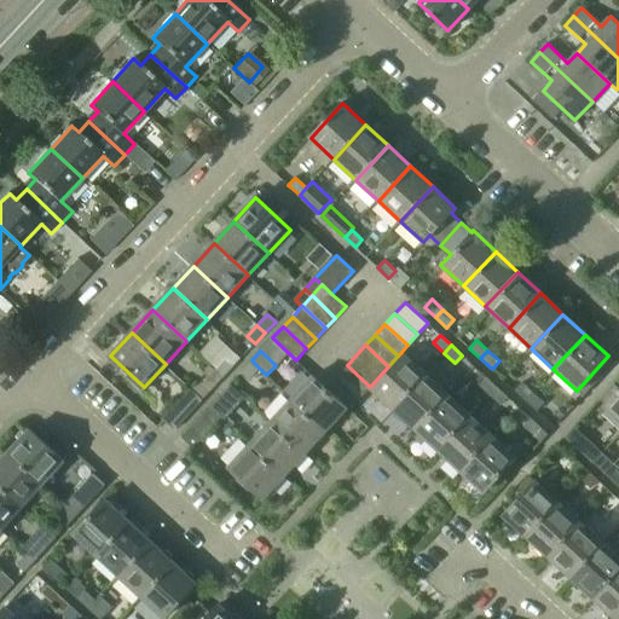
[(369,387),(393,409),(426,374),(401,352),(398,356),(388,366),(370,387),(369,387)]
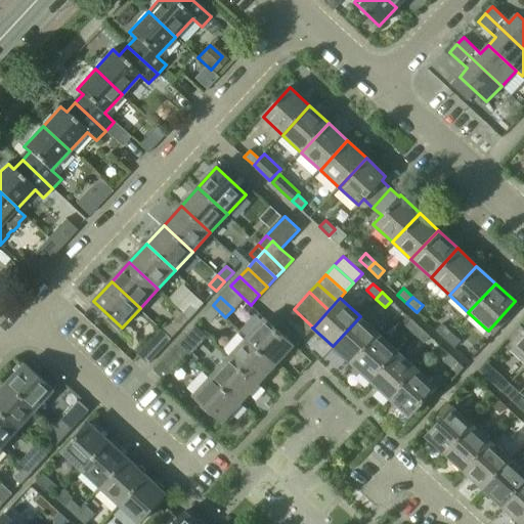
[(183,312),(190,318),(199,310),(191,304),(183,312)]
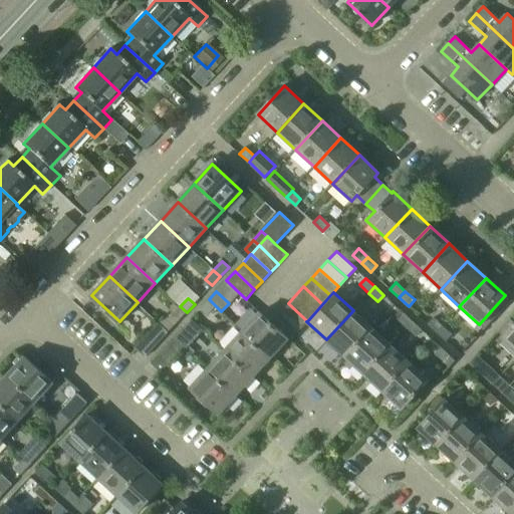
[(215,306),(209,300),(200,309),(207,315),(215,306)]
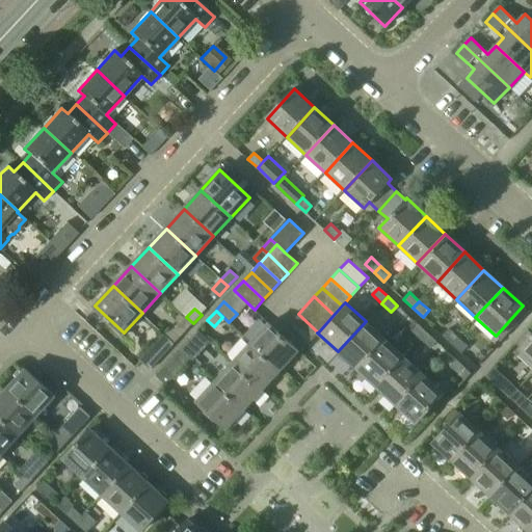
[(193,323),(186,317),(177,327),(184,334),(193,323)]
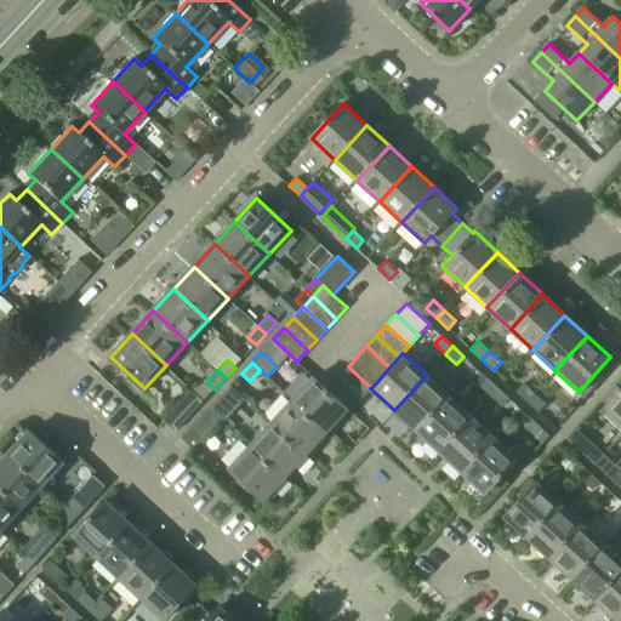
[(394,410),(416,431),(449,396),(427,375),(394,410)]
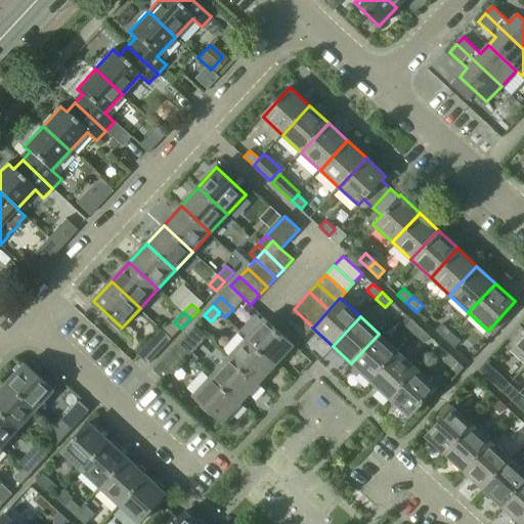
[(247,338),(275,364),(294,345),(264,318),(247,338)]
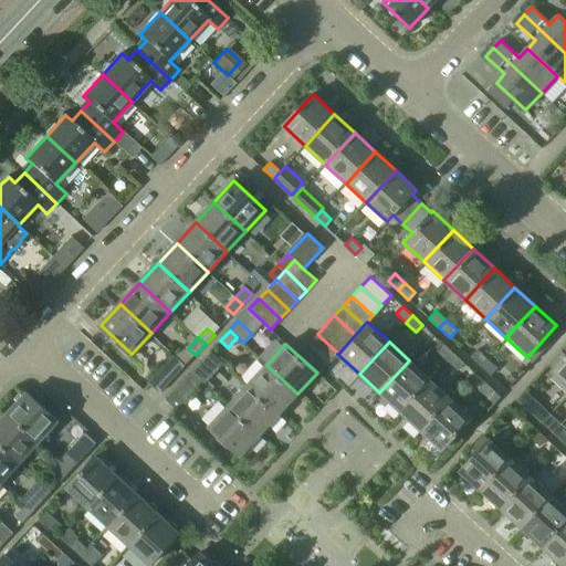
[(447,360),(453,353),(443,344),(437,350),(447,360)]
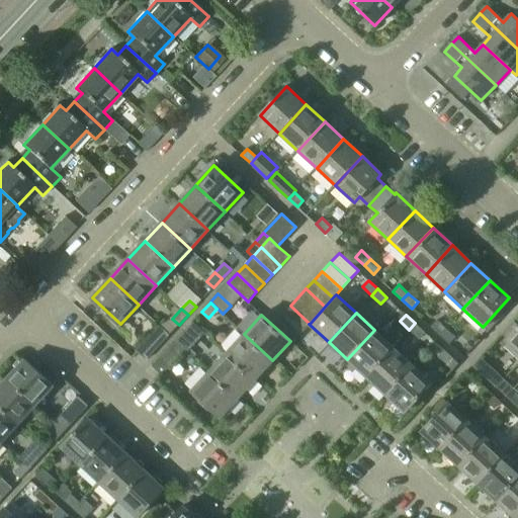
[(440,335),(446,329),(437,320),(431,326),(440,335)]
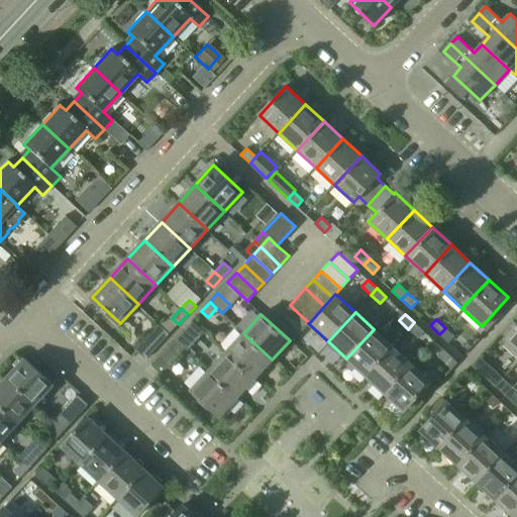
[(516,323),(513,321),(501,334),(505,338),(516,324),(516,323)]
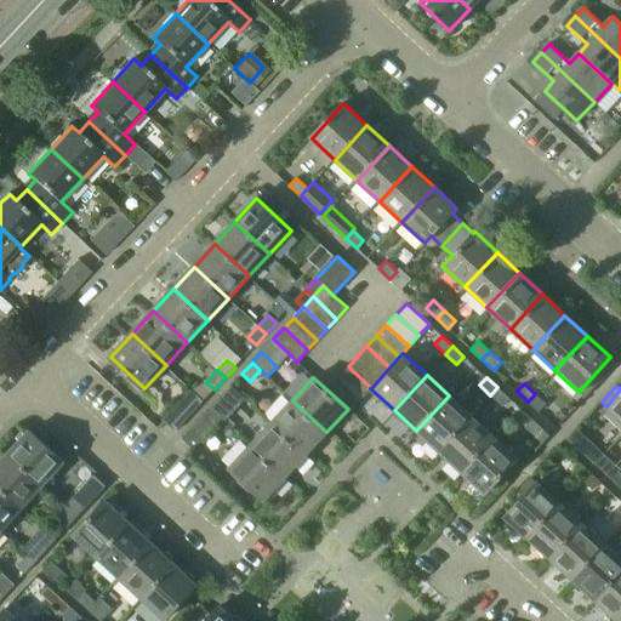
[(497,387),(490,396),(502,405),(508,398),(497,387)]
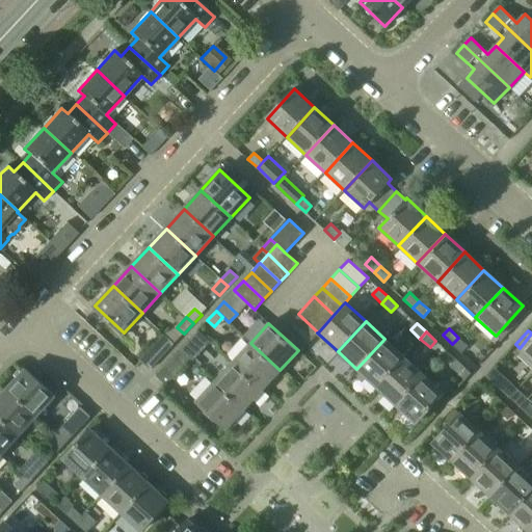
[(519,348),(531,360),(531,334),(520,348),(519,348)]
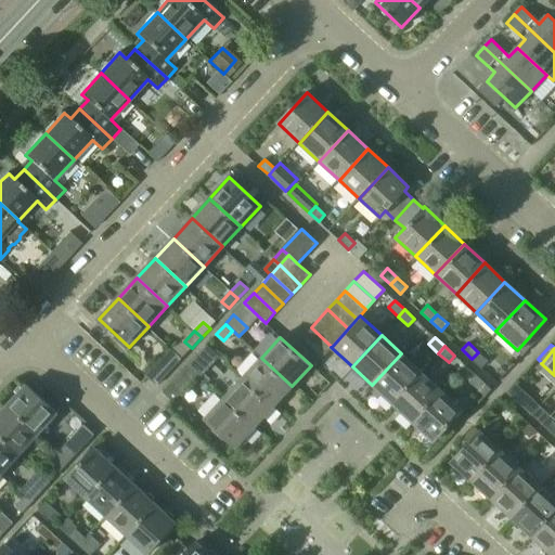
[(164,358),(149,374),(146,376),(157,386),(182,359),(171,349),(164,358)]
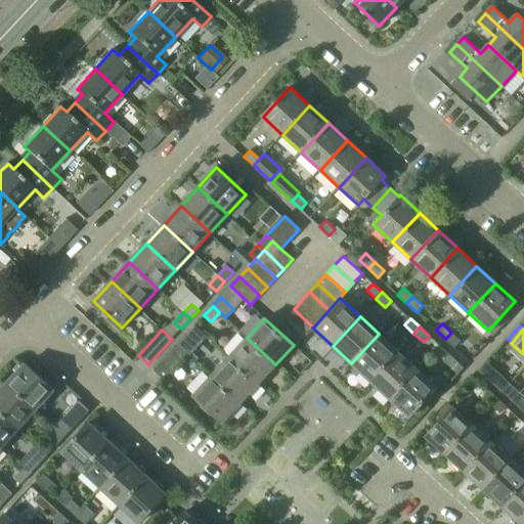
[(461,342),(451,333),(445,339),(454,348),(461,342)]
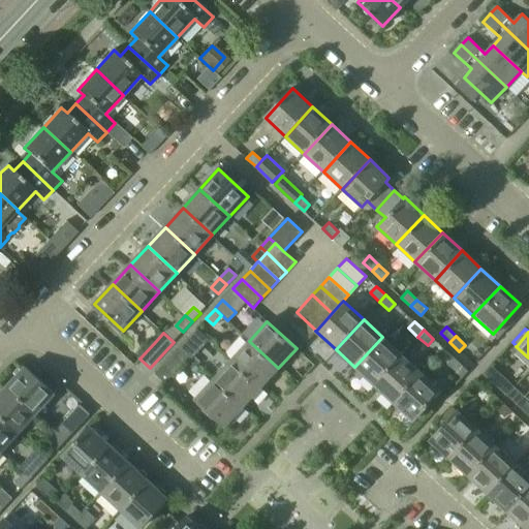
[(354,367),(374,384),(402,354),(382,337),(354,367)]
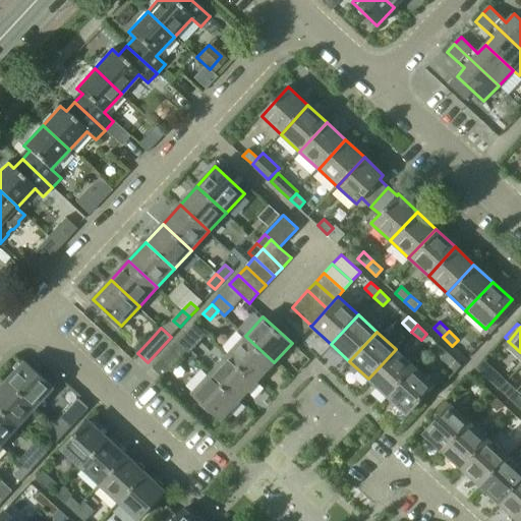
[(185,333),(177,342),(186,351),(195,342),(185,333)]
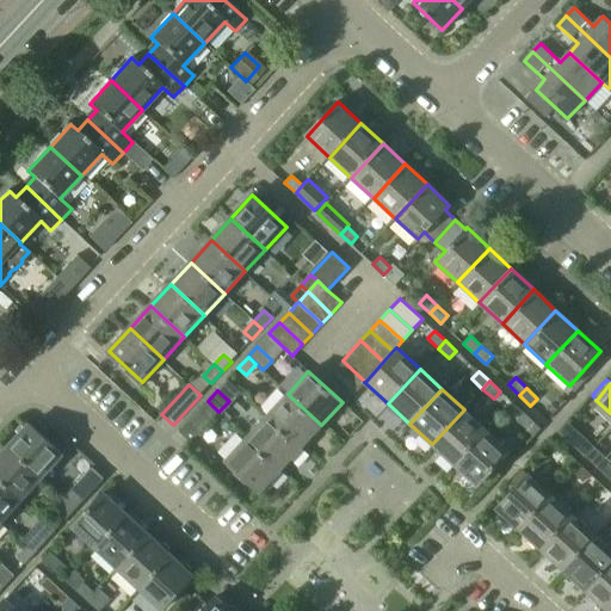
[(288,394),(267,417),(301,448),(321,425),(288,394)]
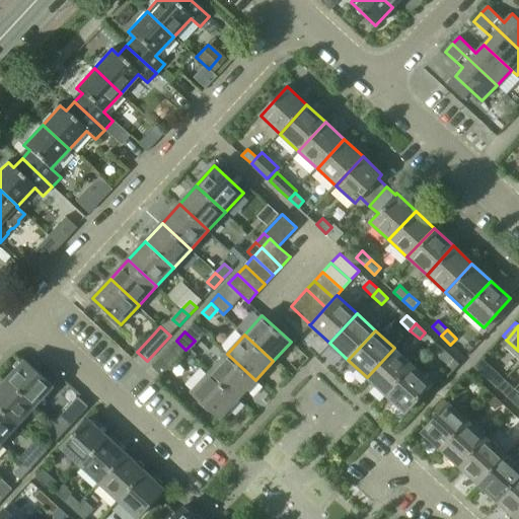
[(176,341),(152,367),(162,376),(186,350),(176,341)]
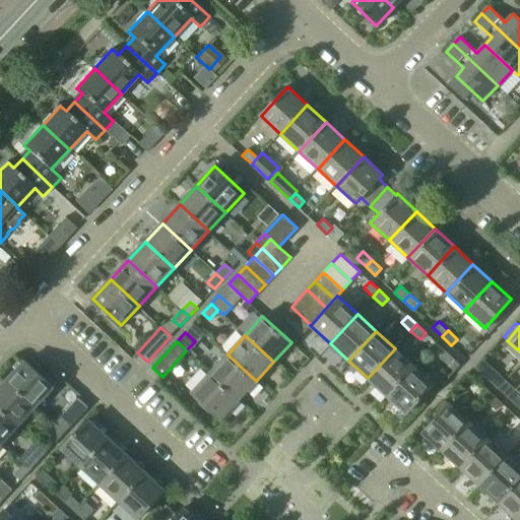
[(368,378),(387,395),(414,366),(395,348),(368,378)]
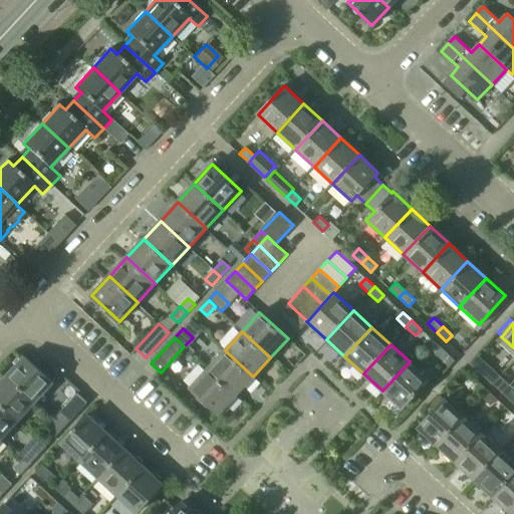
[(450,355),(441,346),(435,353),(444,361),(450,355)]
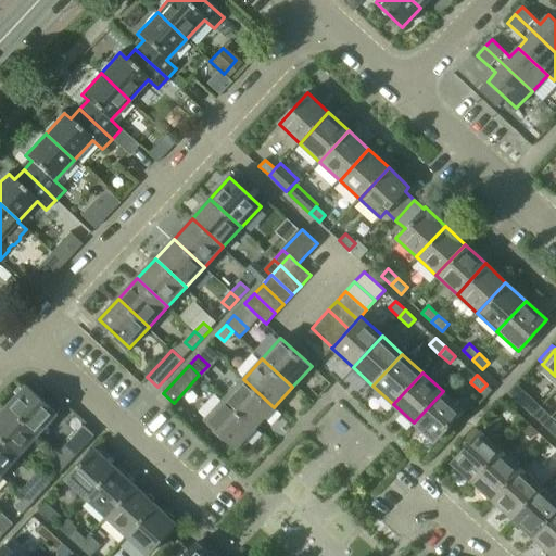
[(243,379),(225,399),(255,427),(274,407),(243,379)]
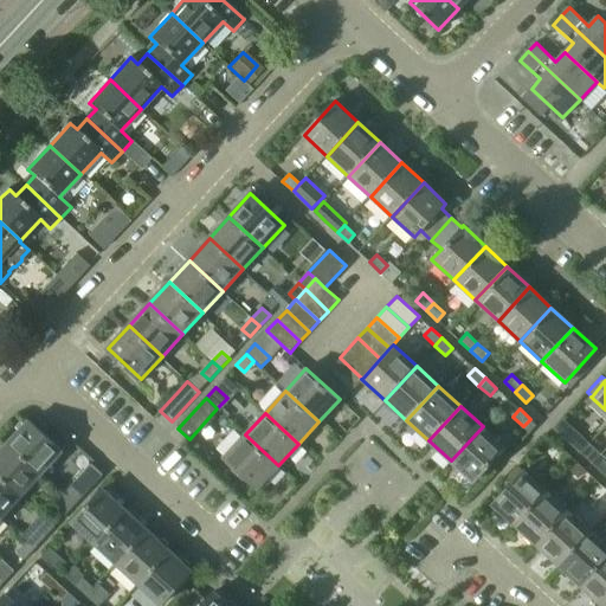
[(553,427),(571,444),(579,434),(562,418),(553,427)]
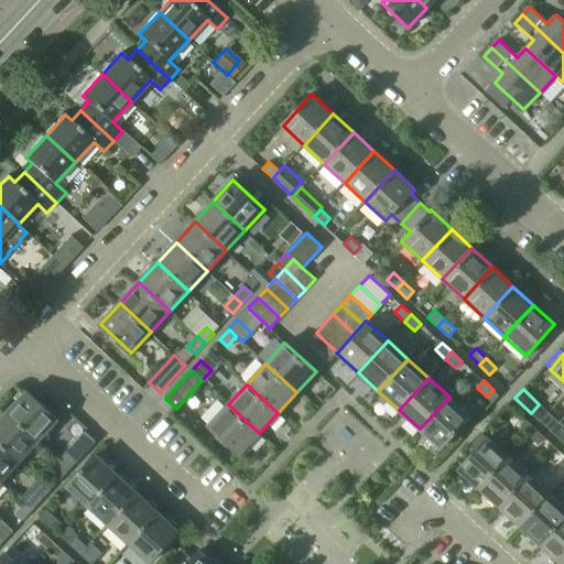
[(29,391),(10,412),(41,441),(60,420),(29,391)]
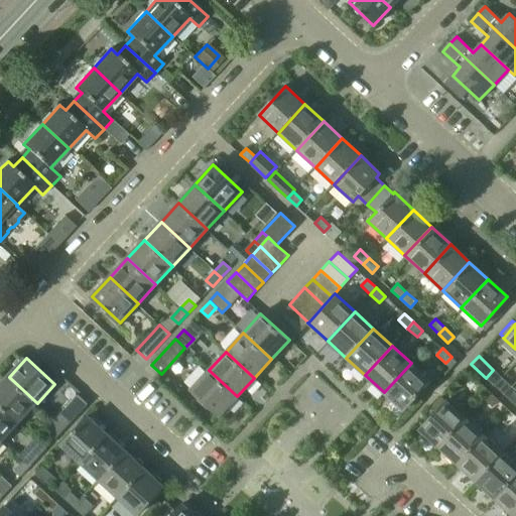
[(411,363),(384,392),(403,410),(430,381),(411,363)]
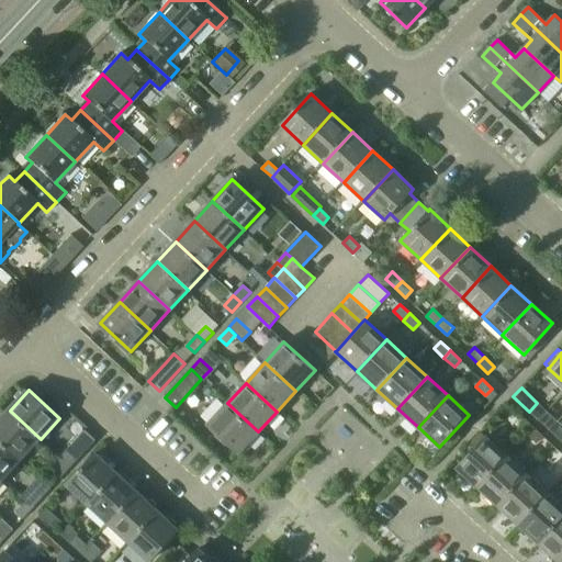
[(258,431),(227,403),(208,425),(239,453),(258,431)]
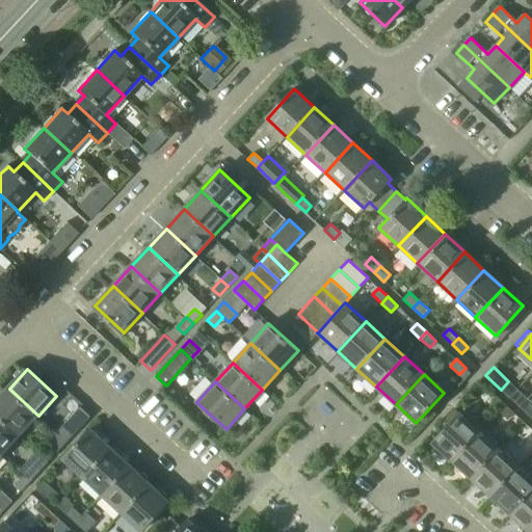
[(9,389),(0,398),(0,416),(20,435),(38,416),(9,389)]
